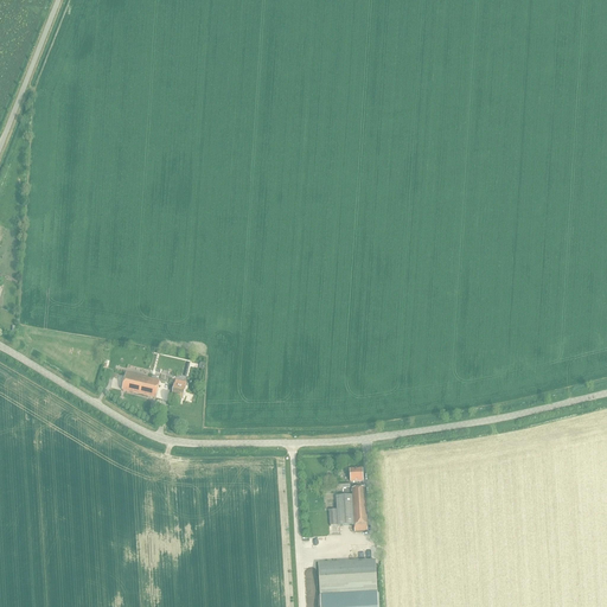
[(122,390),(155,398),(160,381),(127,374),(122,390)]
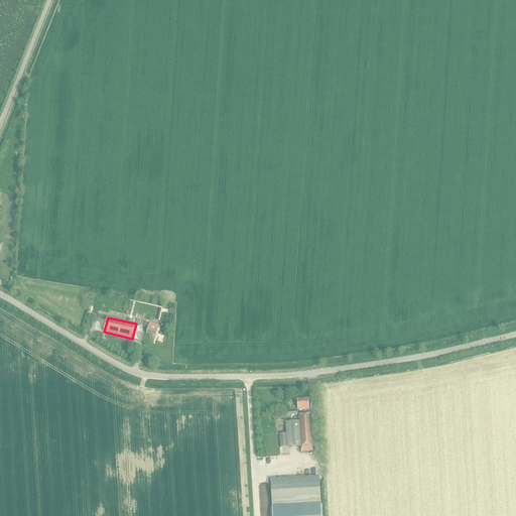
[(148,327),(146,337),(155,339),(158,330),(157,330),(158,326),(149,324),(148,327)]
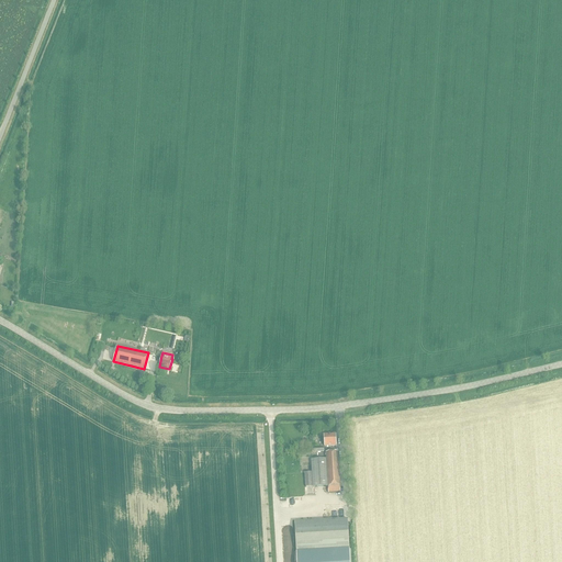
[(324,435),(324,447),(336,446),(336,435),(324,435)]
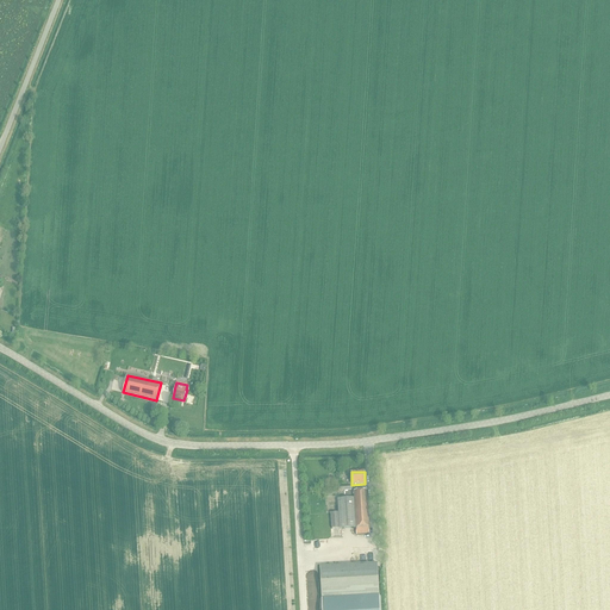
[(356,535),(369,534),(367,490),(354,491),(354,498),(338,499),(338,512),(331,514),(331,529),(340,528),(340,529),(356,528),(356,535)]
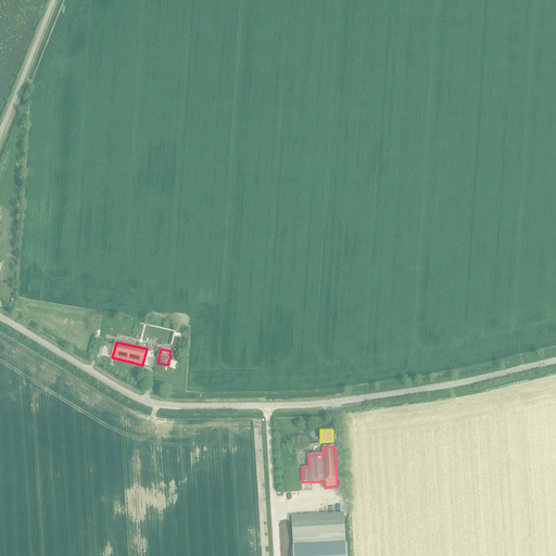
[(291,517),(293,545),(348,542),(344,514),(291,517)]
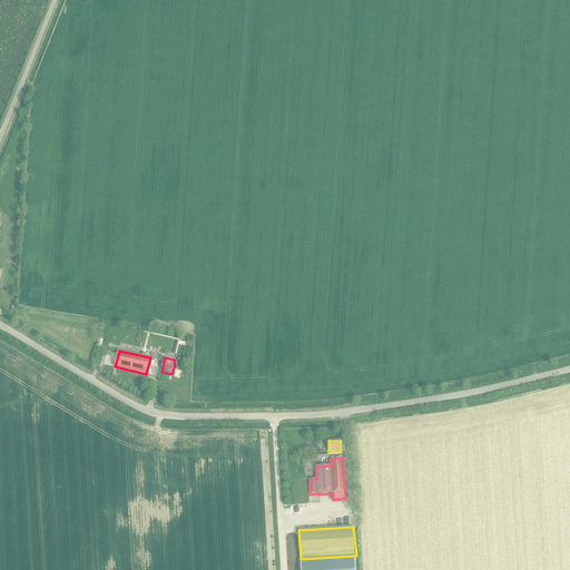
[(356,569),(356,556),(301,559),(301,569),(356,569)]
